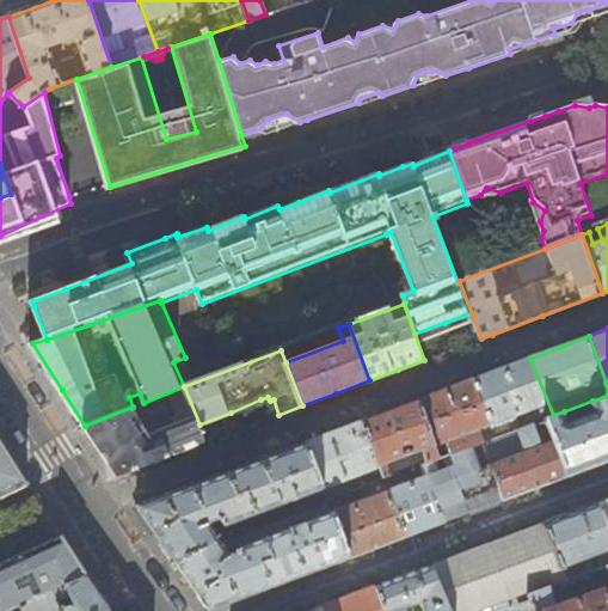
[(553,415),(530,359),(504,368),(476,379),(497,437),(520,428),(515,415),(526,411),(530,425),(547,417),(553,415)]
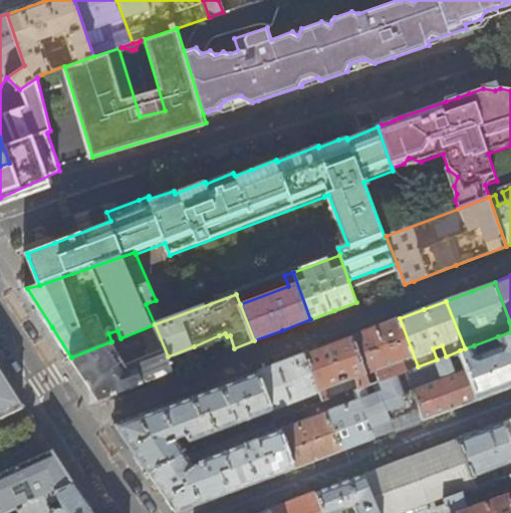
[(418,366),(400,318),(375,327),(353,335),(367,373),(377,370),(380,380),(408,370),(418,366)]
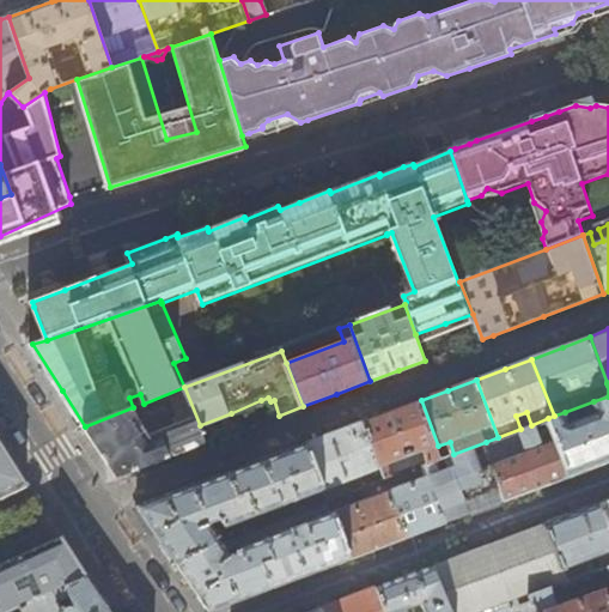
[(200,425),(184,387),(144,404),(133,407),(85,426),(89,432),(119,476),(163,459),(208,442),(200,425)]
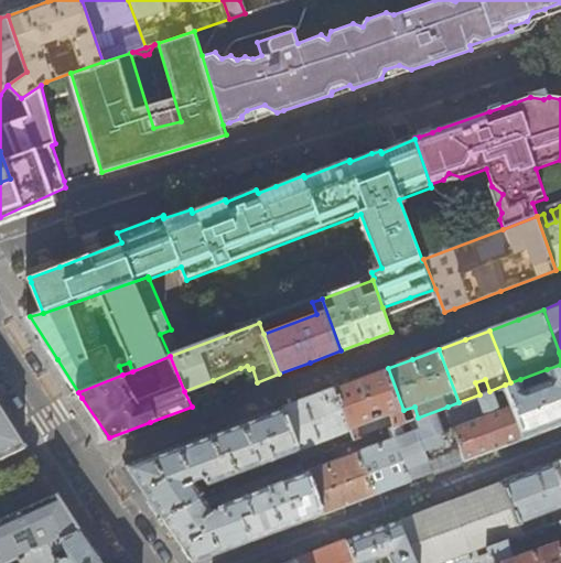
[(560,365),(547,369),(551,379),(524,389),(520,379),(510,382),(505,385),(526,439),(551,429),(560,424),(560,365)]
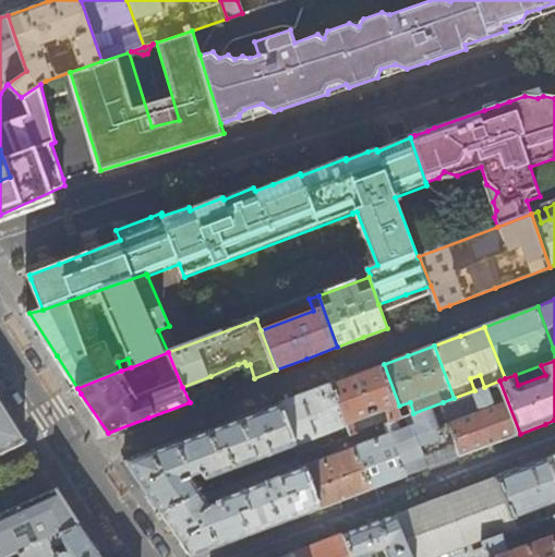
[(399,406),(384,364),(356,375),(333,384),(348,426),(352,436),(358,434),(353,422),(387,410),(390,422),(402,416),(399,406)]
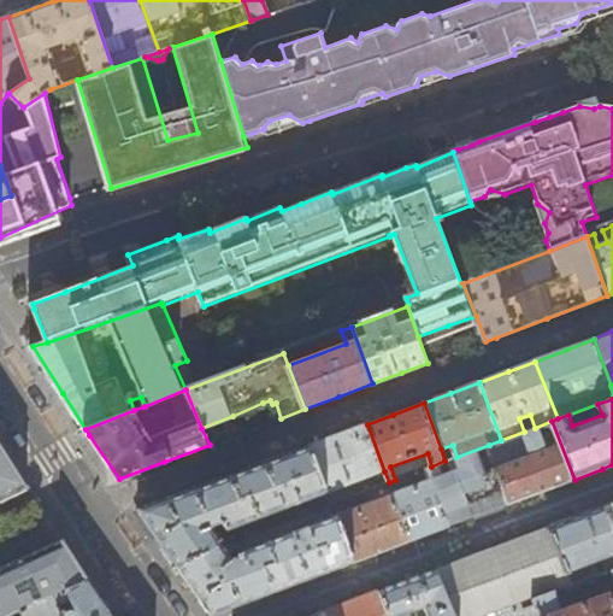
[(575,480),(552,421),(535,428),(524,432),(501,440),(489,445),(508,504),(542,491),(575,480)]
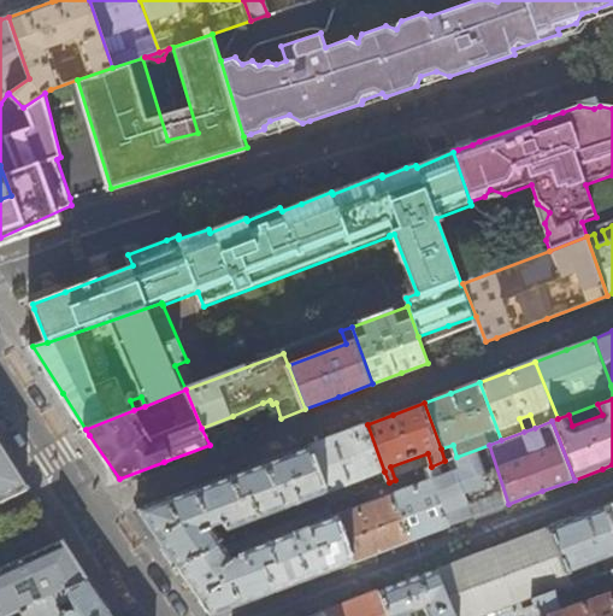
[(384,471),(367,424),(337,435),(311,445),(328,492),(332,504),(355,494),(351,482),(384,471)]
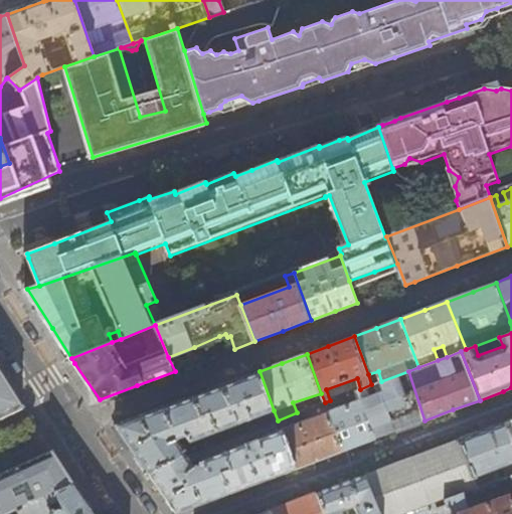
[(15,391),(0,366),(0,419),(26,407),(15,391)]
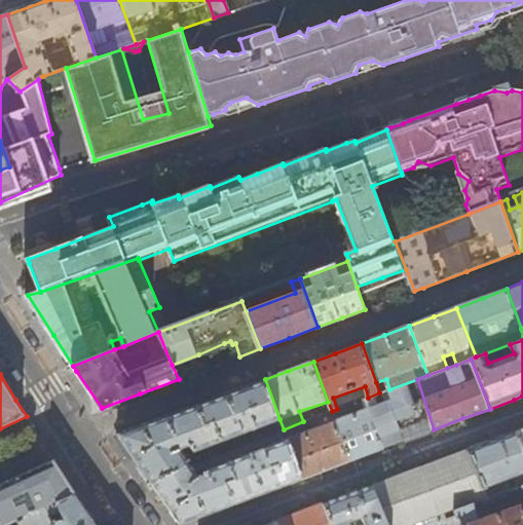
[(279,419),(265,379),(228,394),(151,422),(119,434),(141,464),(154,483),(172,471),(173,472),(188,461),(180,449),(189,445),(193,451),(279,419)]
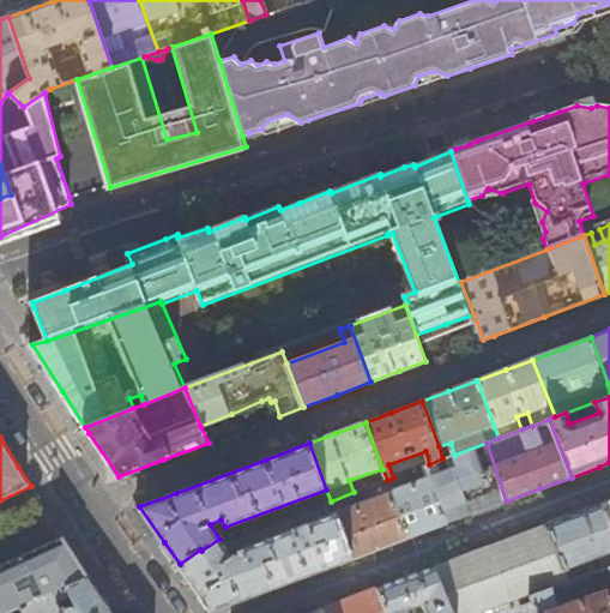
[(506,502),(487,443),(454,455),(442,458),(429,464),(426,466),(430,476),(448,523),(481,511),(506,502)]
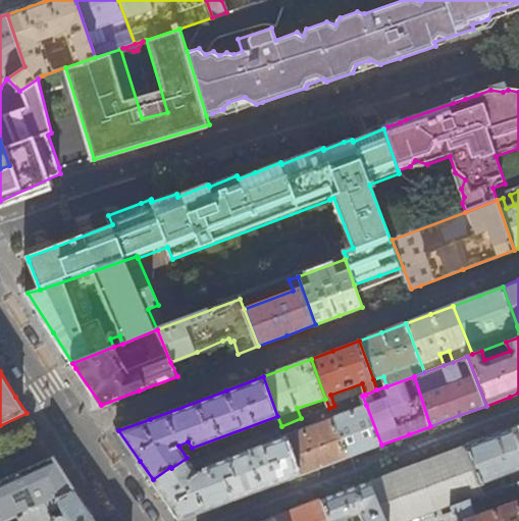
[(381,445),(366,405),(339,415),(334,406),(329,408),(332,417),(348,458),(358,454),(381,445)]
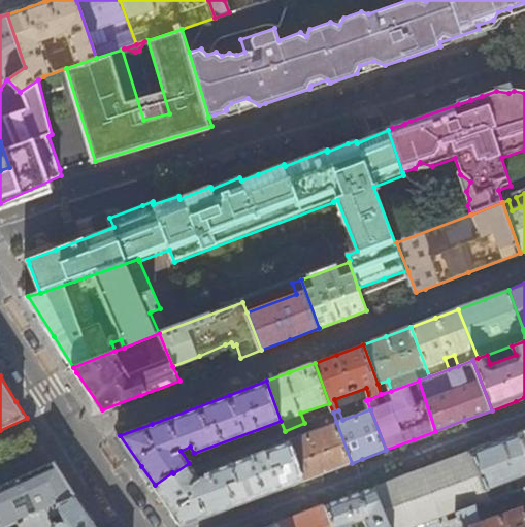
[(352,463),(336,422),(314,431),(310,421),(304,423),(285,431),(288,440),(303,481),(326,472),(352,463)]
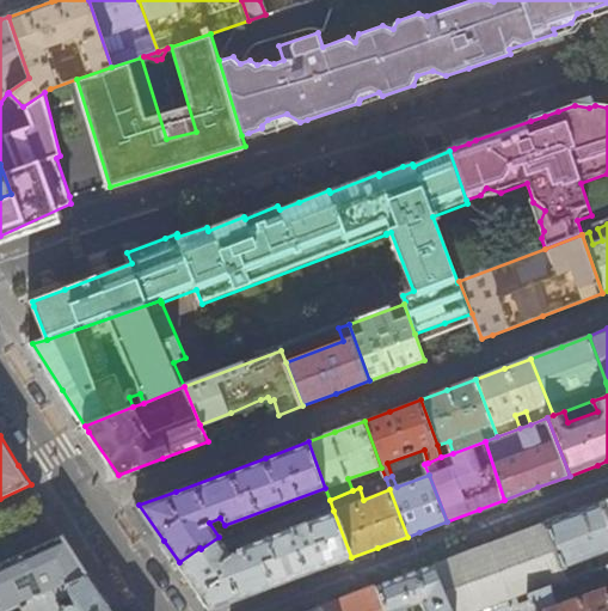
[(607,523),(599,502),(577,511),(546,521),(567,580),(571,579),(577,576),(581,575),(597,569),(593,556),(601,554),(605,567),(607,566),(607,523)]
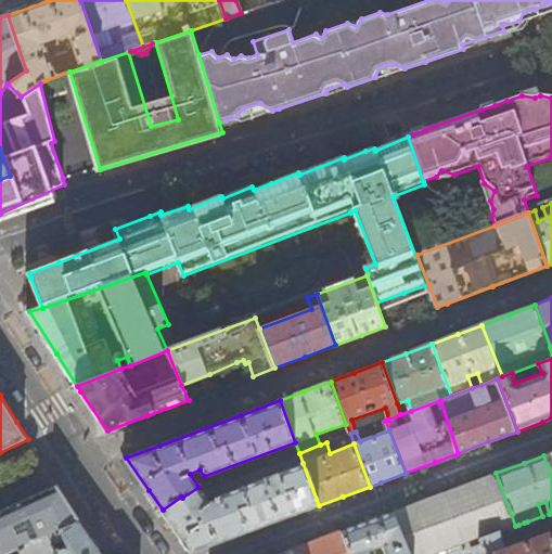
[(319,505),(303,463),(218,495),(213,495),(206,498),(199,487),(182,498),(181,497),(163,510),(180,535),(192,553),(227,540),(273,523),(300,513),(319,505)]
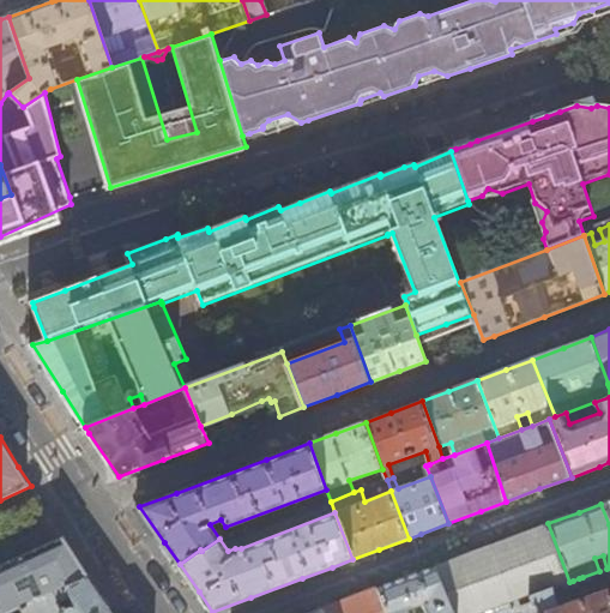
[(538,612),(532,596),(553,589),(569,582),(548,523),(517,535),(469,553),(435,566),(452,612),(538,612)]
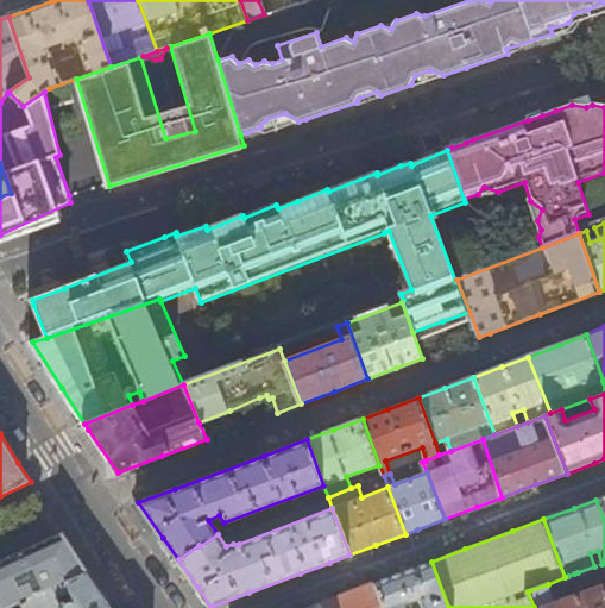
[(0,607),(7,607),(88,574),(74,552),(62,532),(23,550),(0,559),(0,607)]
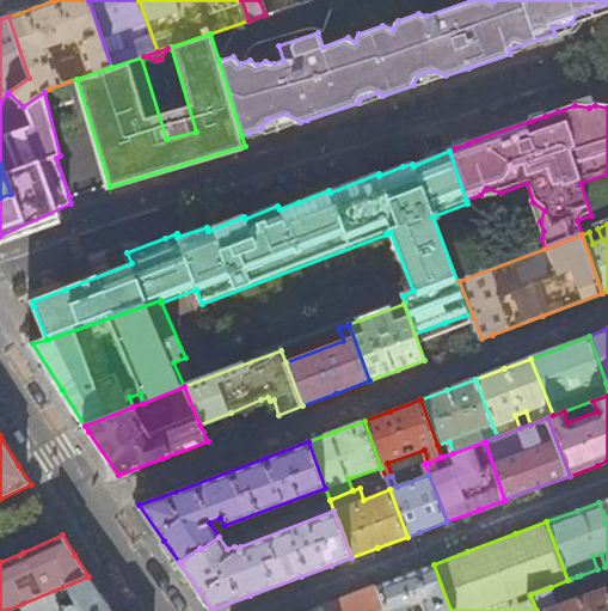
[(378,585),(386,610),(450,610),(434,564),(405,575),(378,585)]
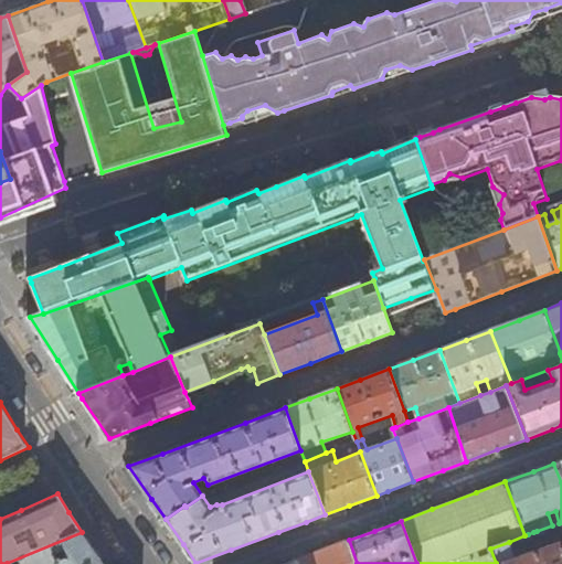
[(104,563),(82,532),(7,563),(104,563)]
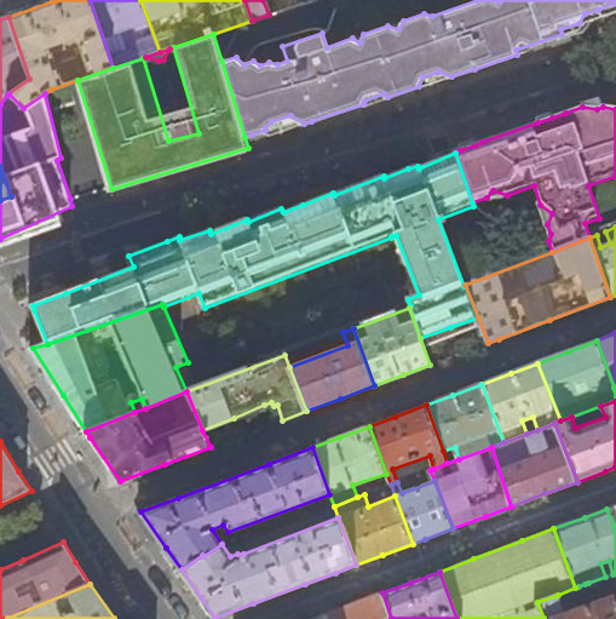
[(391,618),(383,592),(355,603),(327,613),(328,618),(391,618)]
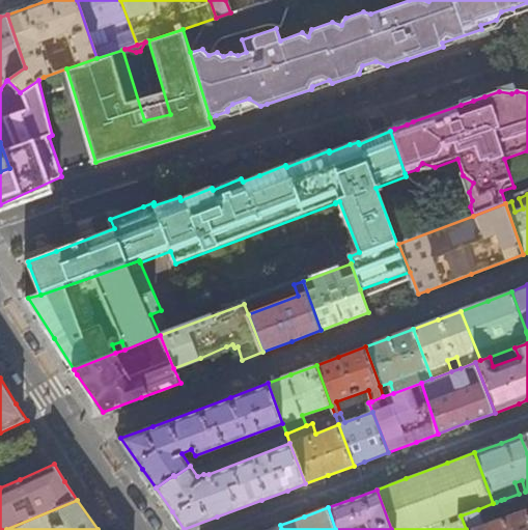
[(527,509),(483,526),(478,509),(461,515),(466,529),(527,529),(527,509)]
